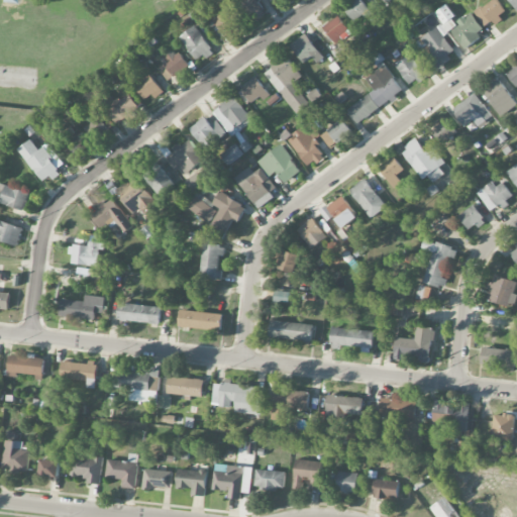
[(266,8),(259,0),(238,0),(238,1),(251,18),(266,8)]
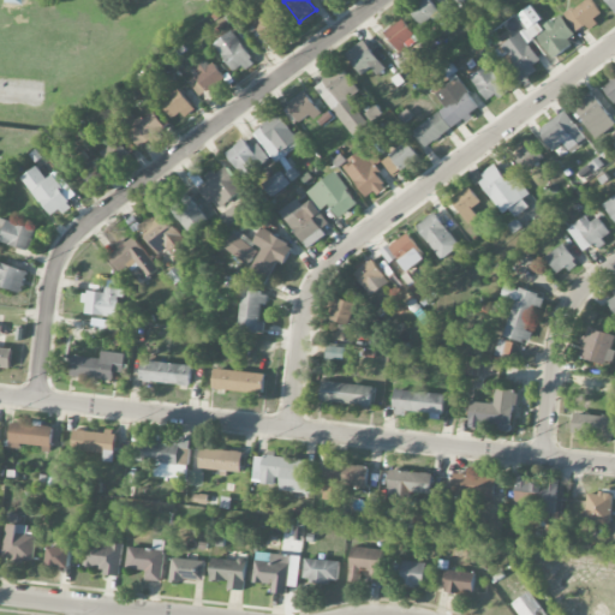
[(442,17),(433,0),(419,0),(410,6),(422,28),(442,17)]
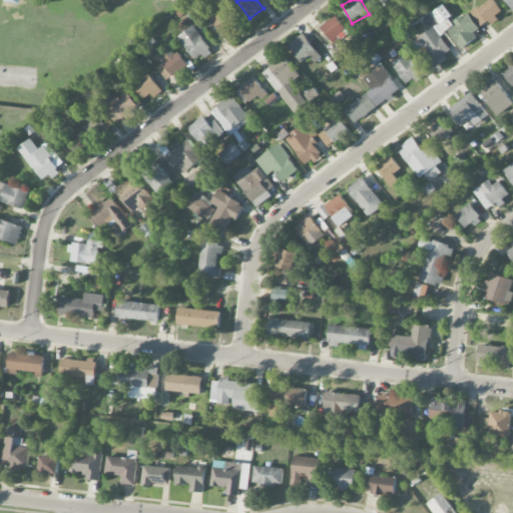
[(504,13),(494,0),(488,0),(471,12),(481,26),(489,20),(491,22),(504,13)]
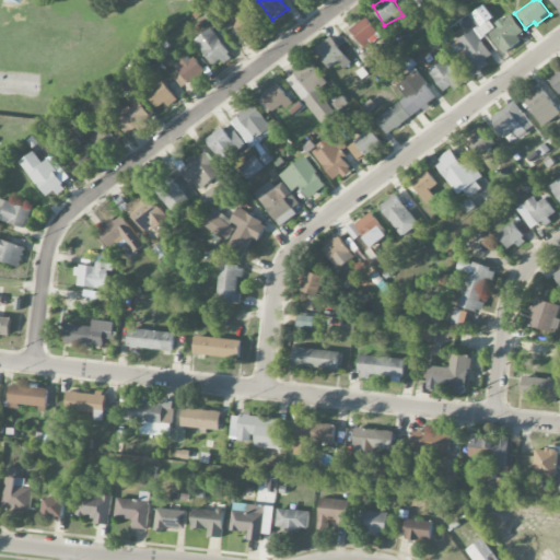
[(224,13),(248,46),(265,34),(241,1),(224,13)]
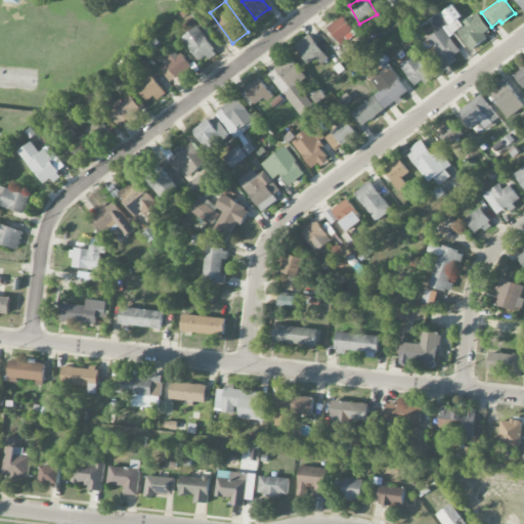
[(449,24),(424,41),(442,70),(456,60),(453,56),(461,52),(450,36),(459,30),(470,48),(492,34),(478,12),(464,22),(452,5),(442,12),(449,24)]
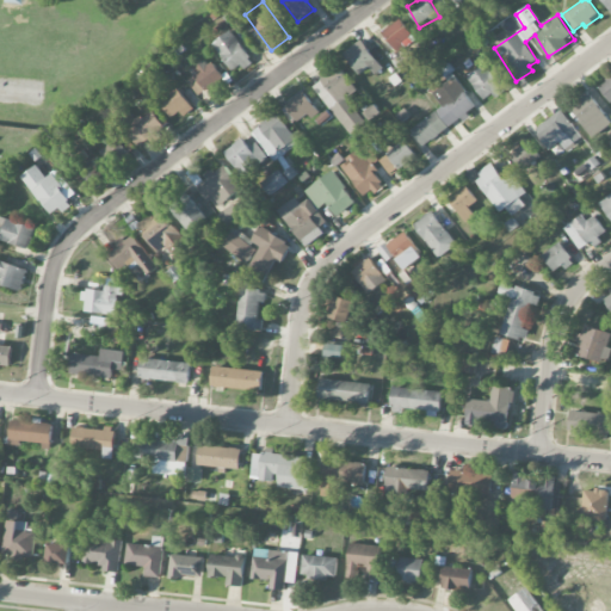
[(399,53),(415,39),(400,19),(382,32),(399,53)]
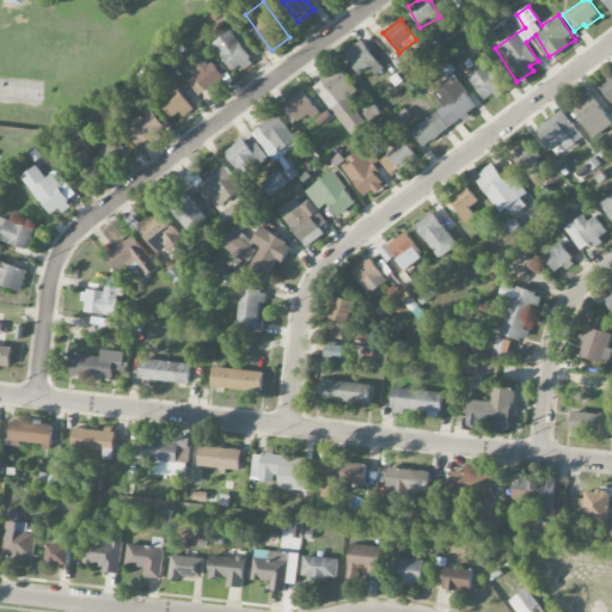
[(254,62),(234,30),(214,42),(233,73),(254,62)]
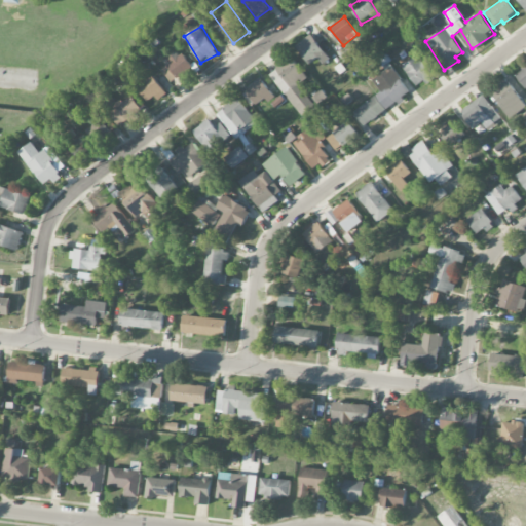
[(326,57),(313,34),(297,44),(309,66),(326,57)]
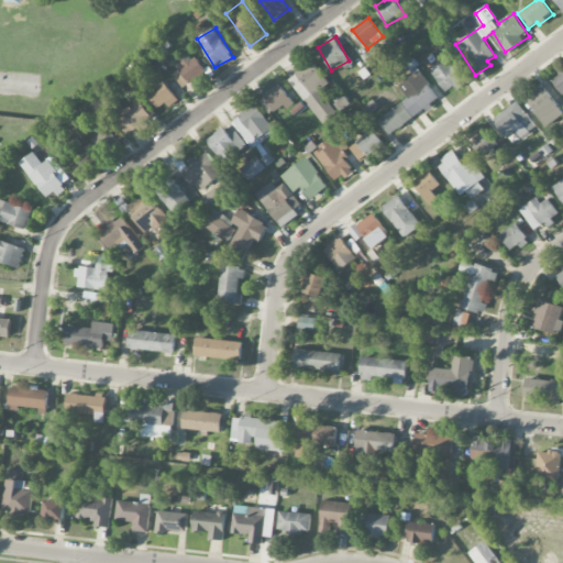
[(172,69),(184,90),(208,75),(196,55),(172,69)]
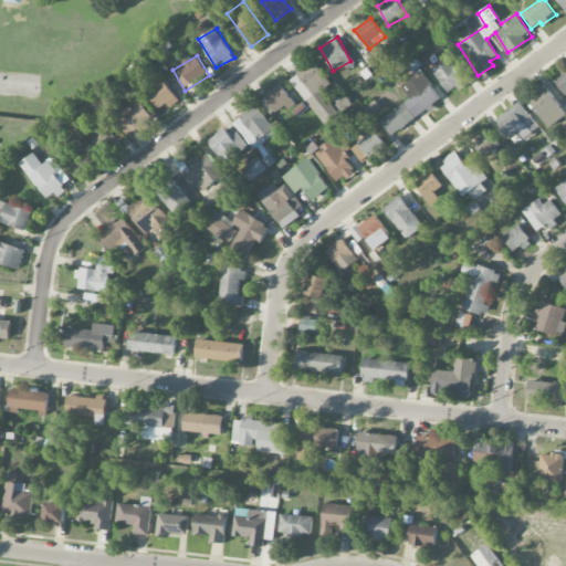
[(324,125),(344,111),(341,105),(336,108),(323,90),(331,84),(314,59),(297,70),(301,74),(292,80),(324,125)]
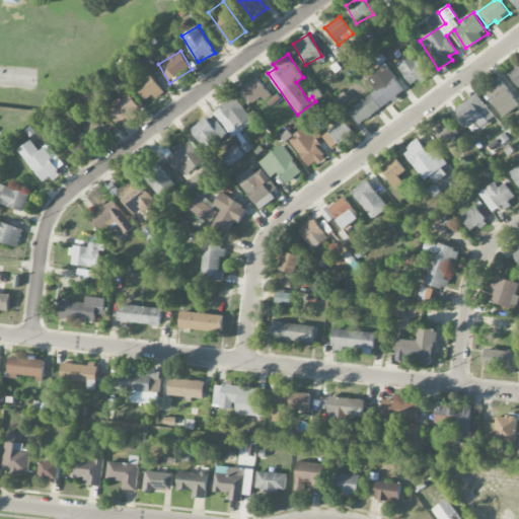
[(397,64),(411,86),(428,76),(414,54),(397,64)]
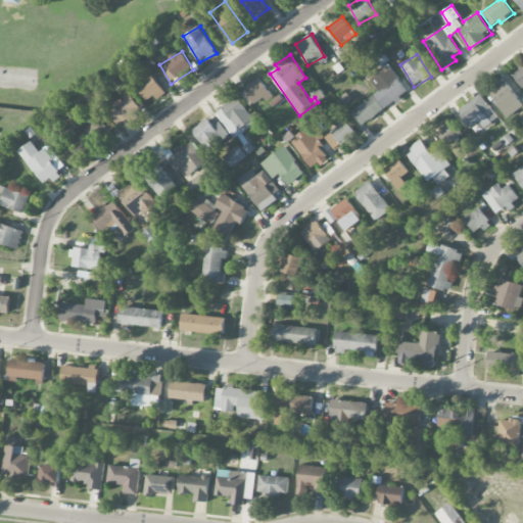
[(522,63),(519,66),(521,69),(514,74),(522,88),(522,87),(522,63)]
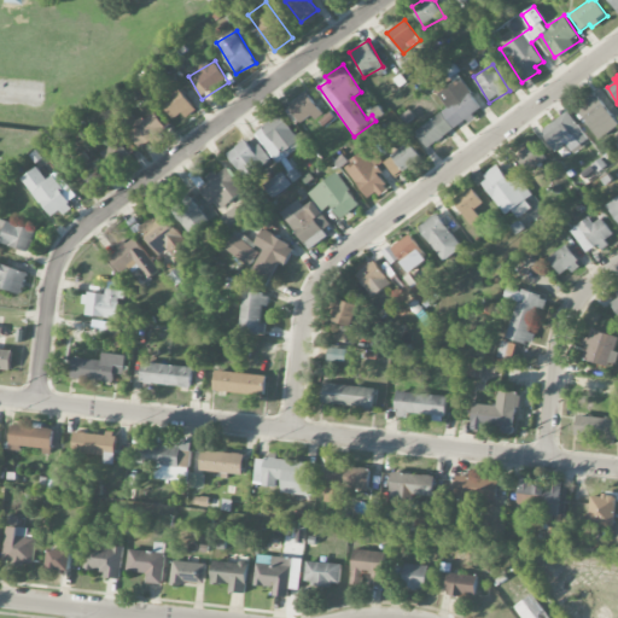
[(427,147),(483,109),(461,77),(438,94),(448,109),(417,130),(427,147)]
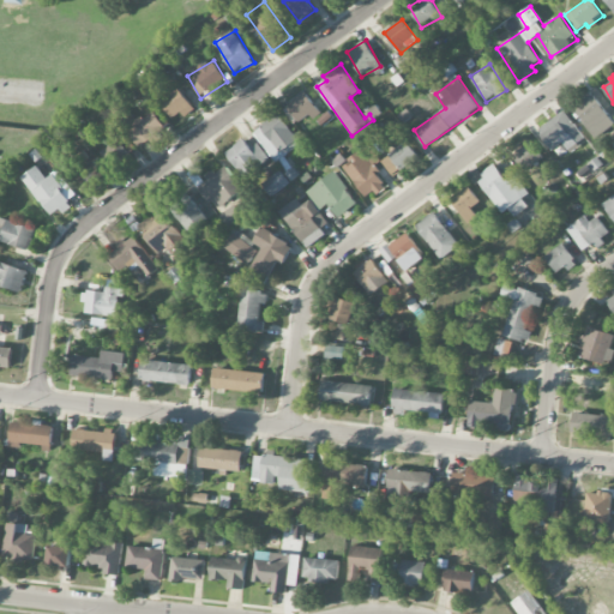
[(176,121),(193,107),(179,89),(161,102),(176,121)]
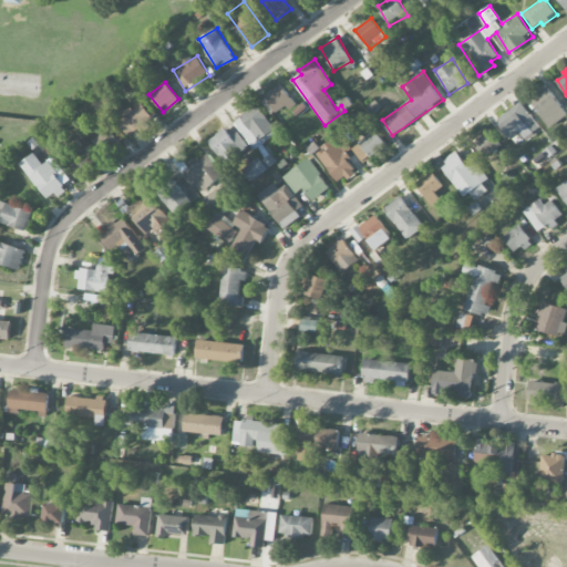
[(566,115),(566,113),(546,84),(528,96),(550,127),(566,115)]
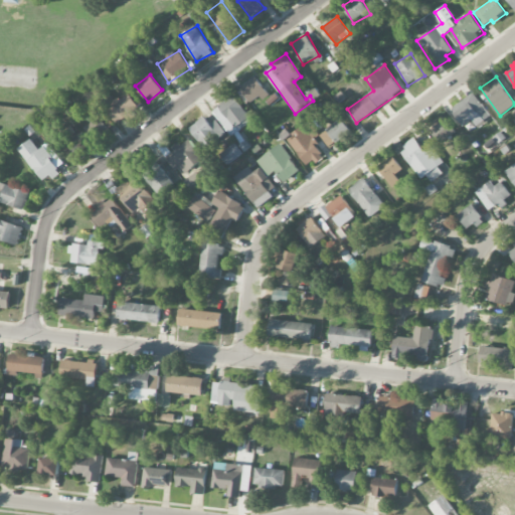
[(269,93),(256,77),(239,92),(250,106),(269,93)]
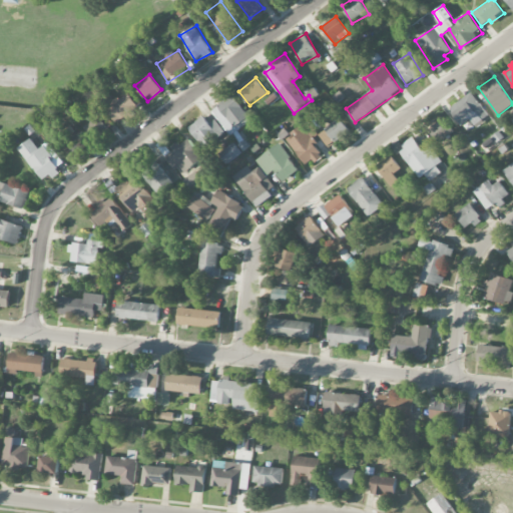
[(114,102),(100,83),(91,89),(117,123),(139,107),(128,92),(114,102)]
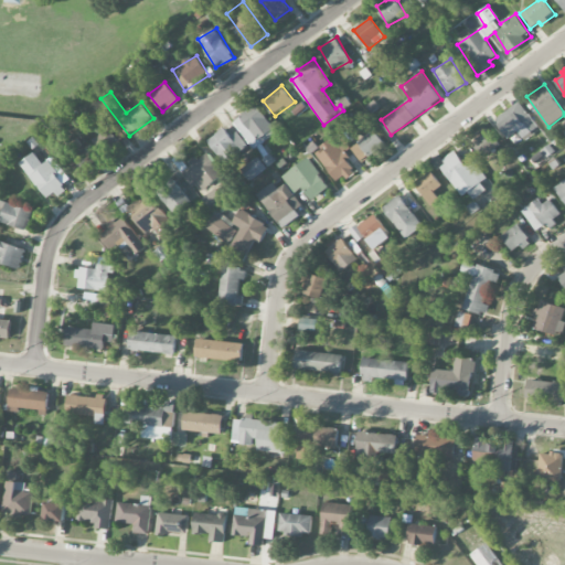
[(523,137),(537,129),(522,103),(496,118),(508,139),(520,132),(523,137)]
